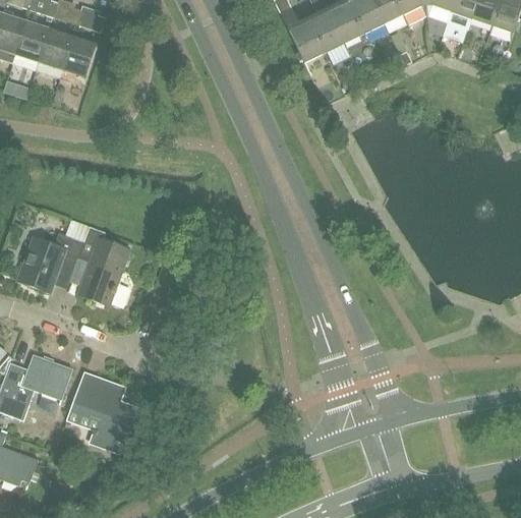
[(24,0),(22,8),(30,10),(33,0),(24,0)]
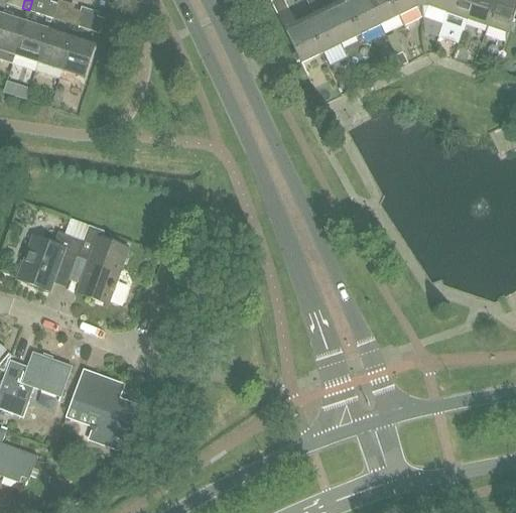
[(50,0),(45,15),(52,18),(57,3),(50,0)]
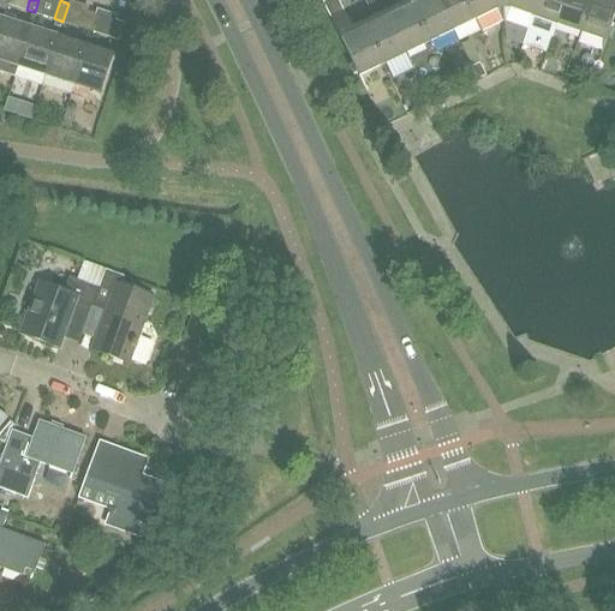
[(383,63),(364,23),(353,28),(339,0),(322,0),(359,75),(383,63)]
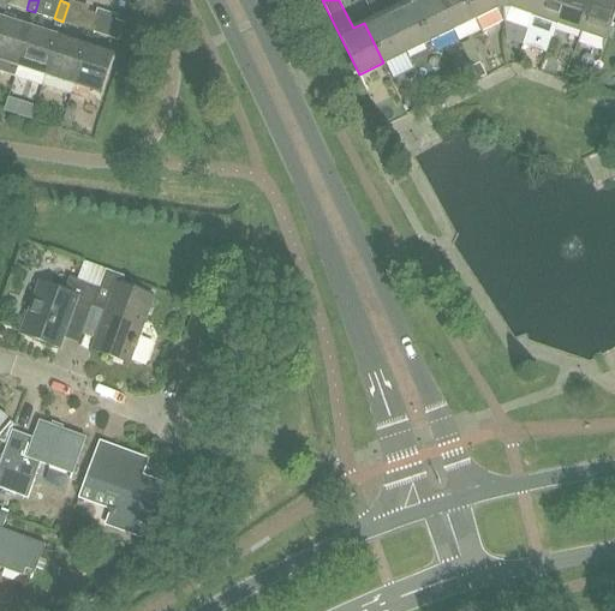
[(383,63),(406,51),(381,0),(365,0),(374,18),(364,23),(383,63)]
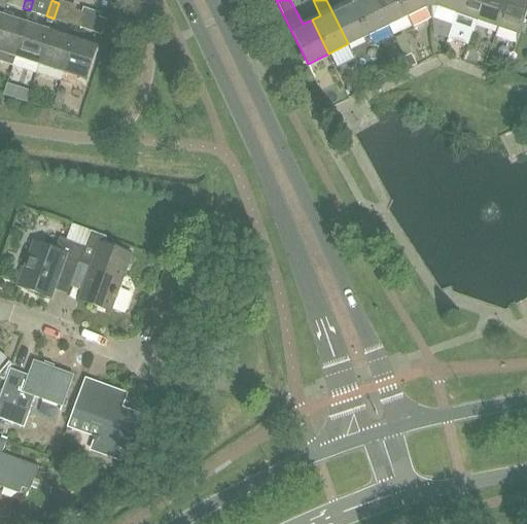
[(369,34),(352,0),(343,4),(341,0),(326,0),(348,43),(369,34)]
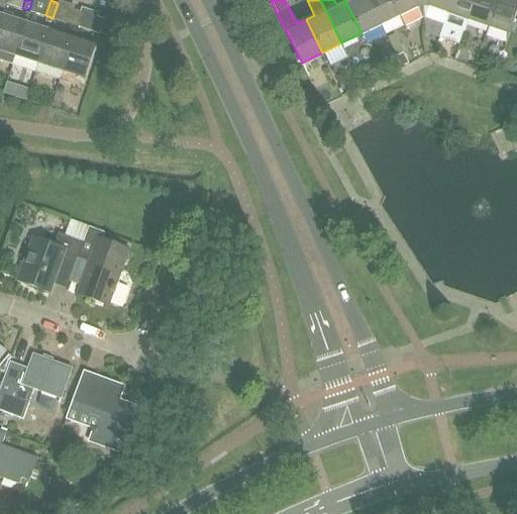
[(362,33),(381,23),(370,0),(345,0),(362,33)]
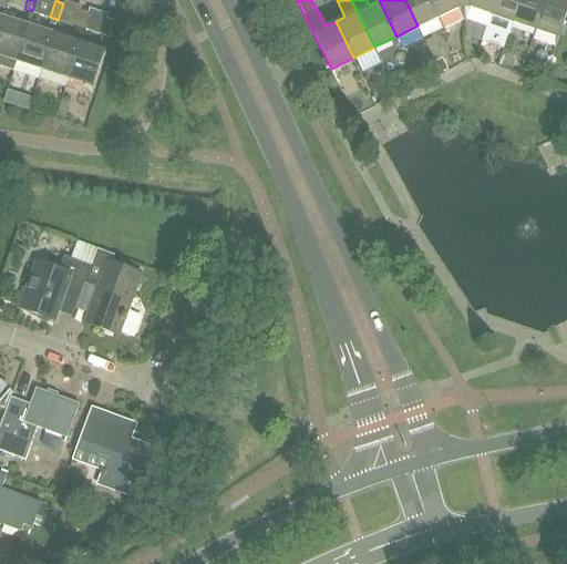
[(444,28),(445,28),(432,0),(405,0),(418,26),(439,16),(444,28)]
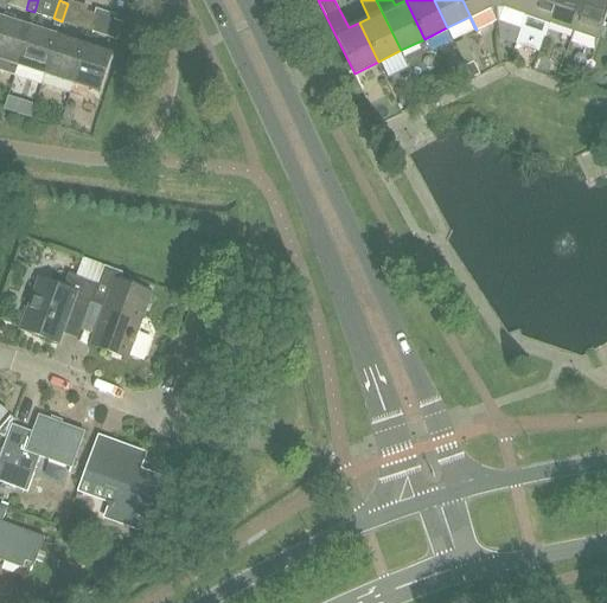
[(498,20),(496,0),(462,0),(477,30),(497,19),(497,20),(498,20)]
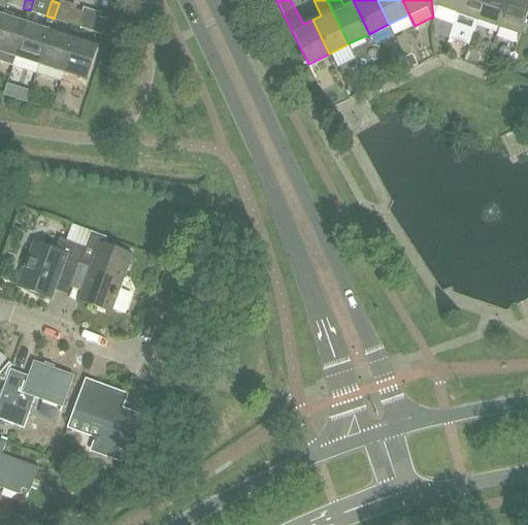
[(431,0),(433,18),(434,18),(434,17),(453,23),(460,0),(431,0)]
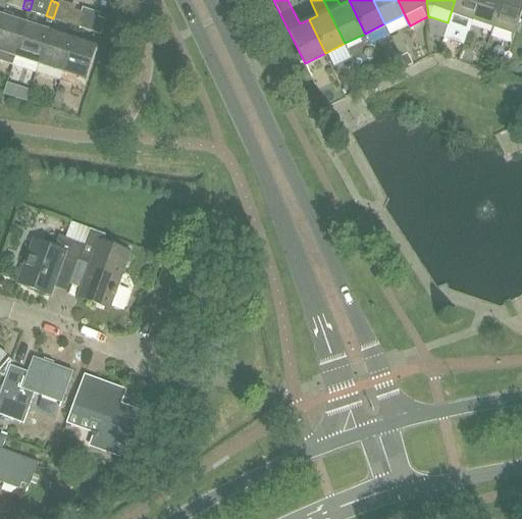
[(469,30),(478,0),(455,0),(448,22),(469,30)]
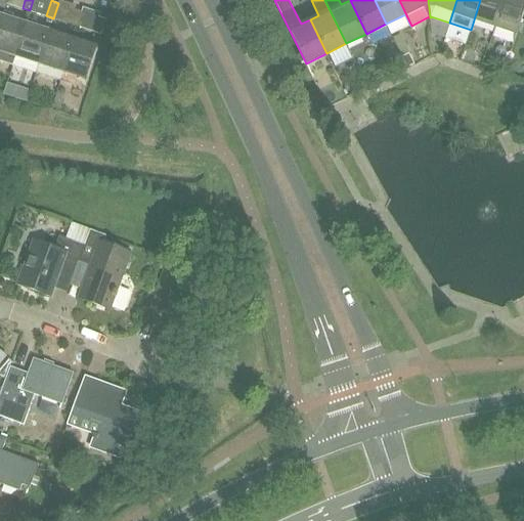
[(495,26),(504,0),(480,0),(471,30),(471,31),(475,18),(495,26)]
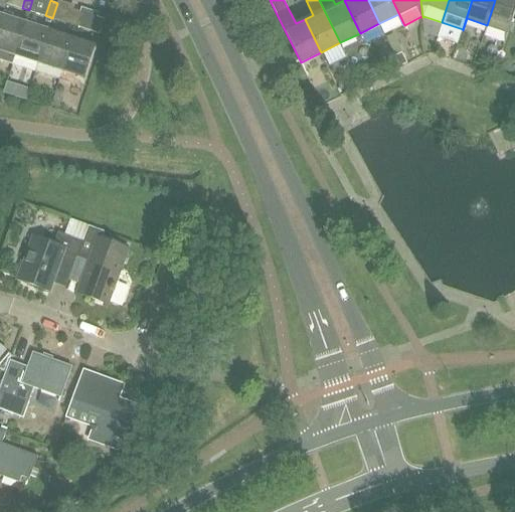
[(505,40),(508,32),(514,11),(514,0),(495,0),(487,25),(484,33),(505,40)]
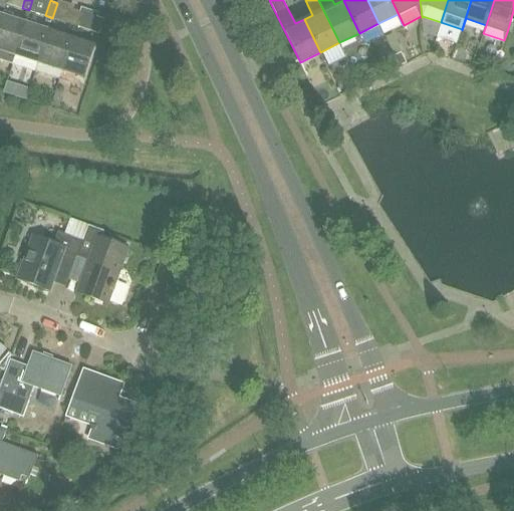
[(73,7),(67,23),(75,25),(80,10),(73,7)]
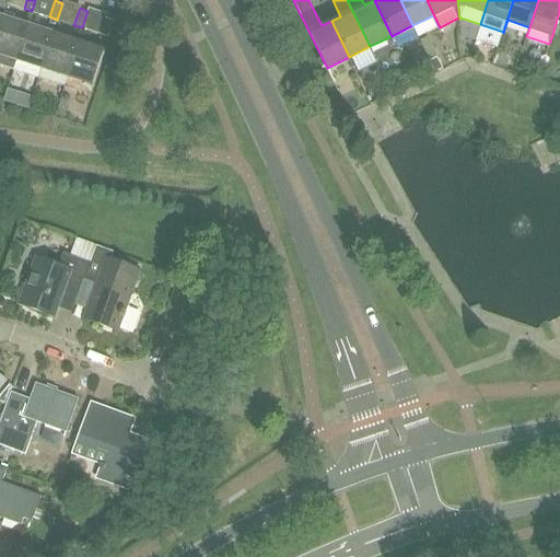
[(28,23),(27,23),(13,19),(14,13),(4,10),(2,15),(3,15),(0,24),(0,62),(14,68),(28,23)]
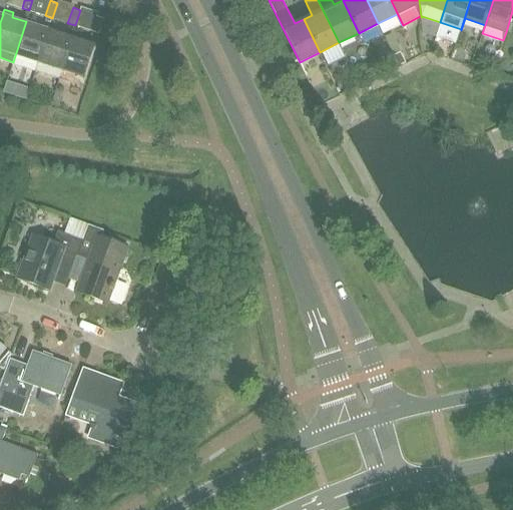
[(96,15),(90,31),(98,33),(104,17),(96,15)]
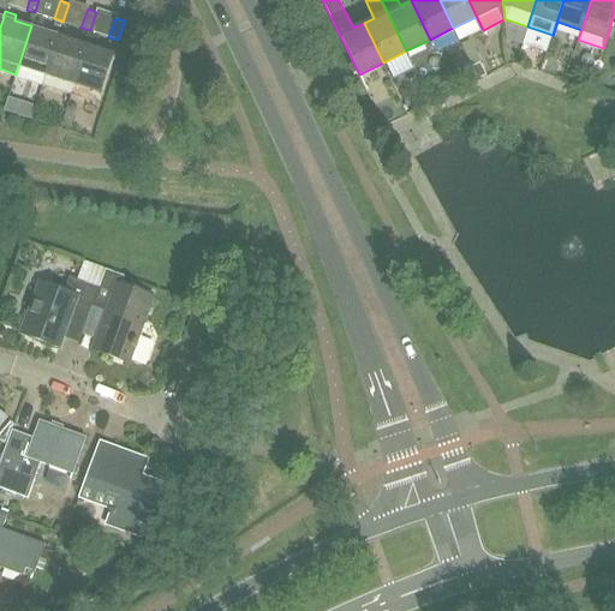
[(33,19),(30,25),(31,25),(16,75),(43,83),(59,35),(58,35),(42,29),(43,23),(33,19)]
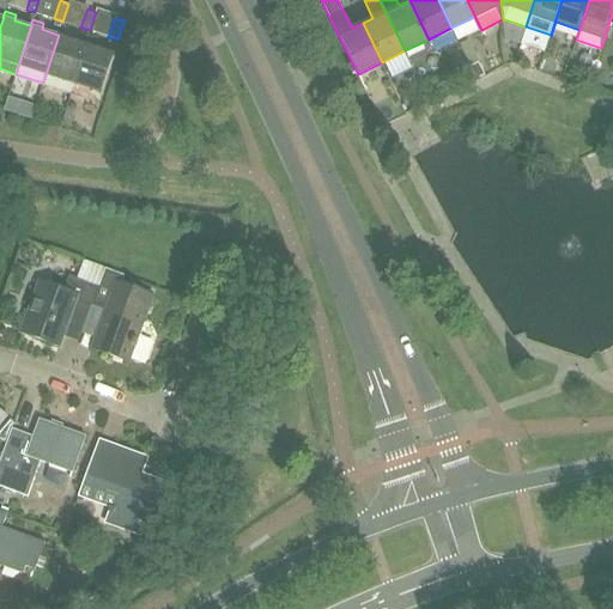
[(86,43),(85,43),(70,38),(71,32),(60,29),(58,35),(59,35),(43,83),(71,92),(86,43)]
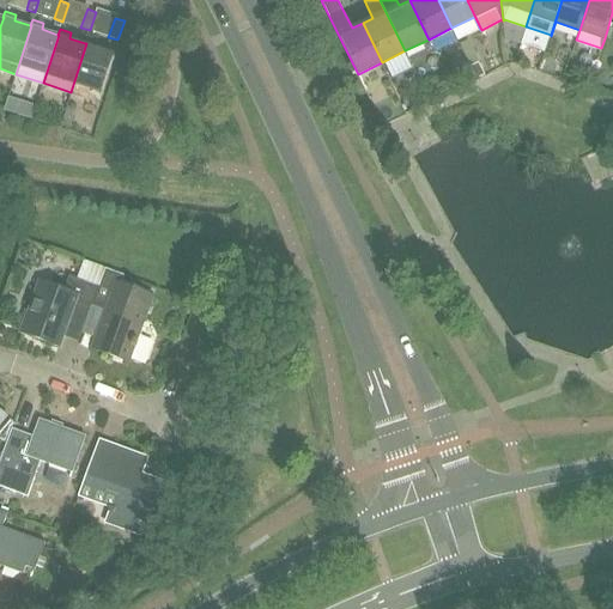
[(71,92),(98,101),(114,53),(97,47),(98,41),(87,37),(85,43),(86,43),(71,92)]
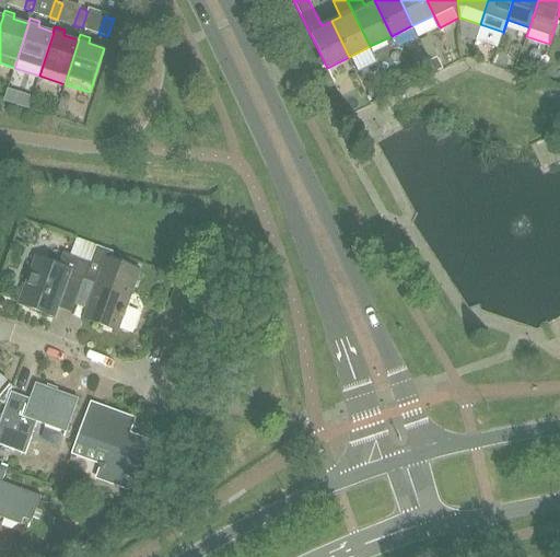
[(429,60),(435,71),(443,68),(438,56),(429,60)]
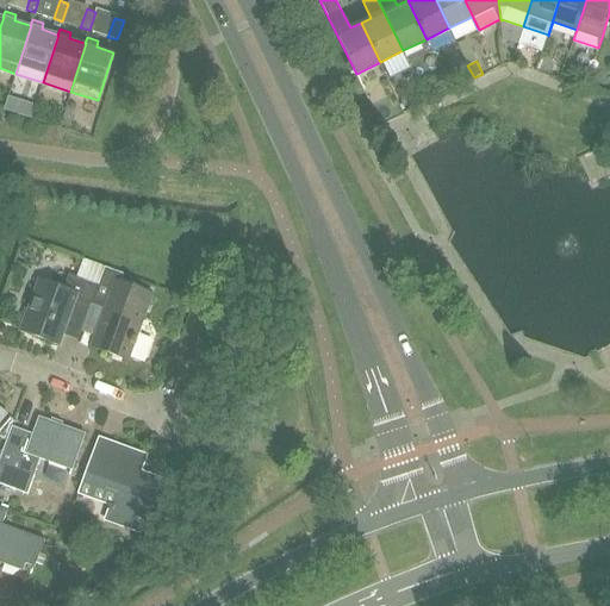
[(105,266),(98,282),(92,301),(105,306),(91,345),(128,358),(153,293),(120,281),(123,272),(105,266)]
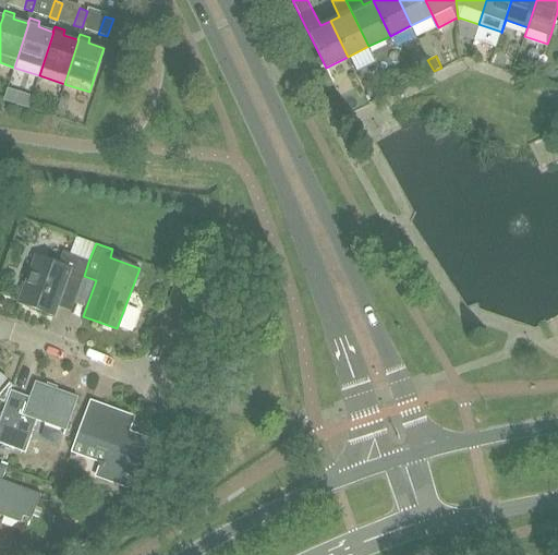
[(84,276),(89,258),(63,249),(57,265),(36,257),(21,299),(53,311),(64,282),(80,288),(84,276)]
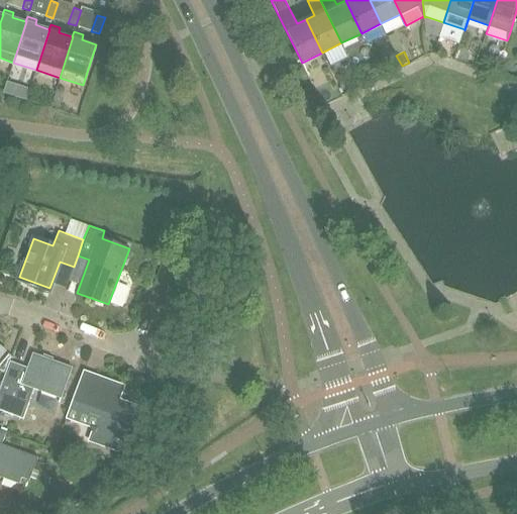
[(165,252),(149,247),(145,259),(161,265),(165,252)]
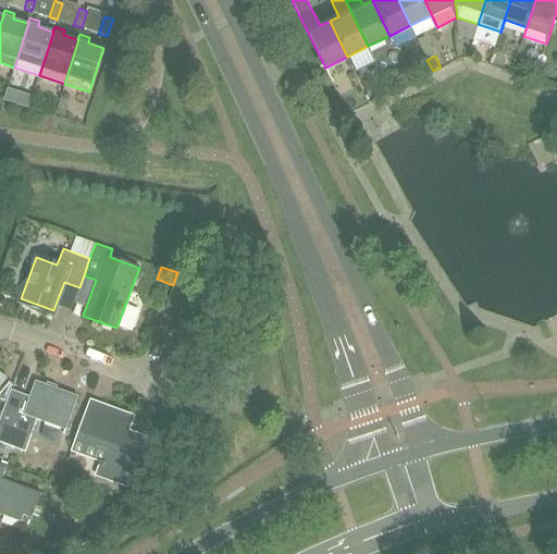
[(0,395),(7,401),(11,389),(13,381),(11,379),(0,392),(0,395)]
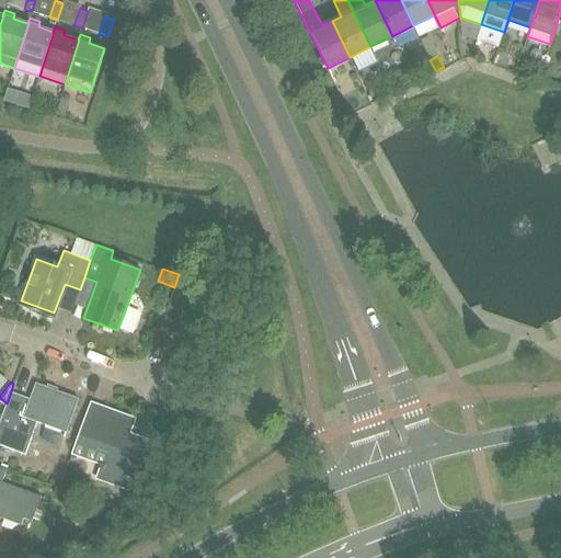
[(11,391),(7,403),(0,419),(0,443),(25,453),(37,420),(66,431),(78,398),(36,383),(31,398),(11,391)]
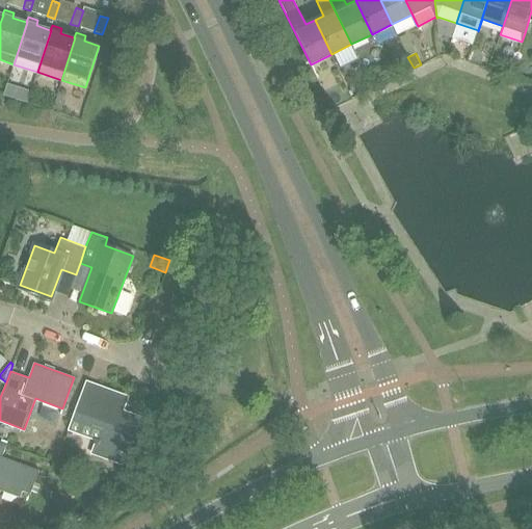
[(86,381),(69,429),(97,441),(92,452),(116,460),(121,450),(132,454),(143,423),(121,414),(127,396),(86,381)]
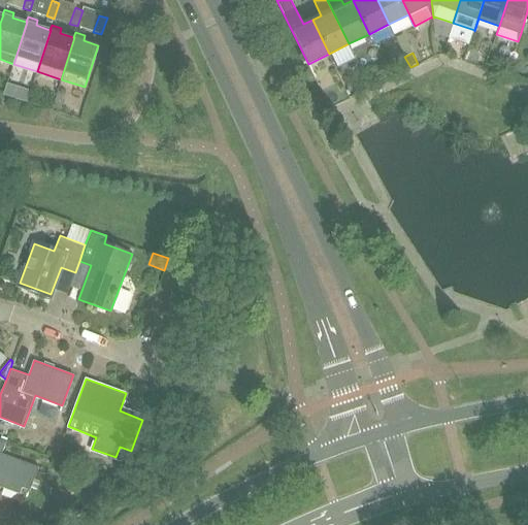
[(0,485),(20,493),(22,486),(30,489),(38,465),(2,452),(6,440),(0,437),(0,485)]
